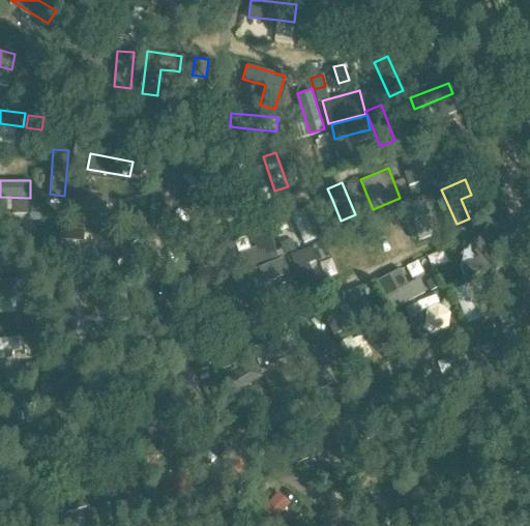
[(418,199),(404,205),(418,240),(433,234),(418,199)]
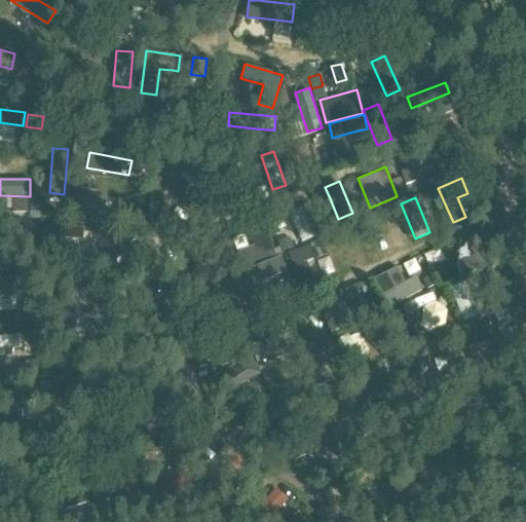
[(73,204),(70,217),(110,224),(113,212),(105,210),(84,207),(73,204)]
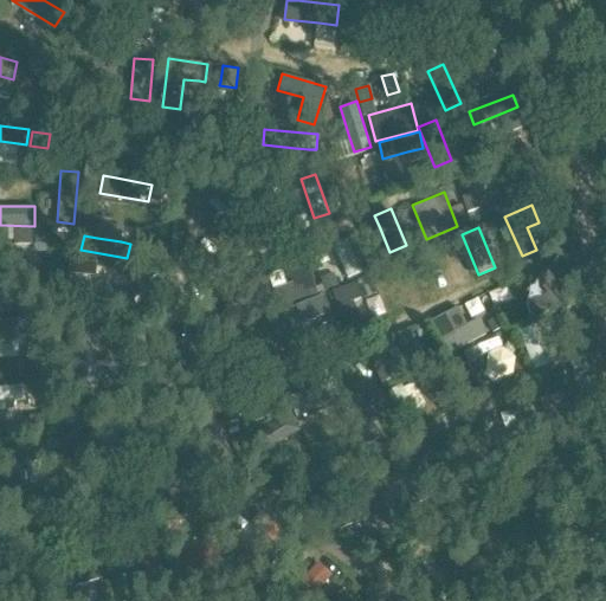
[(347,238),(333,244),(347,276),(360,270),(347,238)]
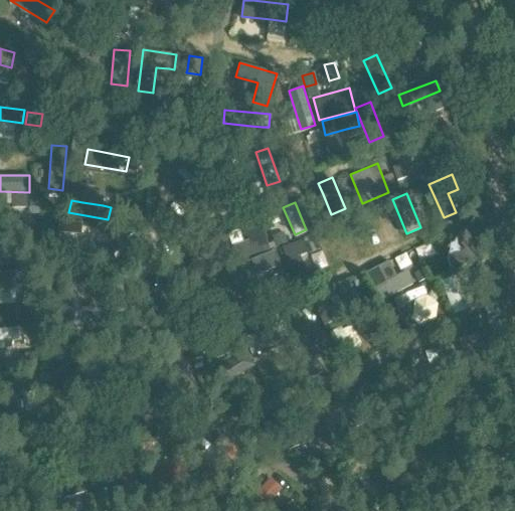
[(385,203),(348,219),(354,232),(391,216),(385,203)]
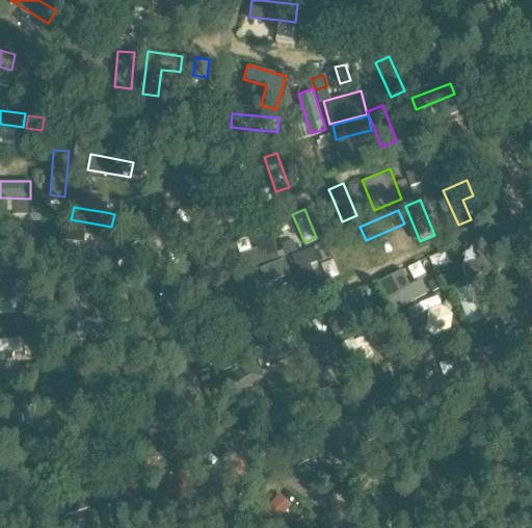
[(257,247),(242,251),(247,267),(261,264),(261,261),(278,256),(268,220),(248,227),(253,239),(255,238),(257,247)]
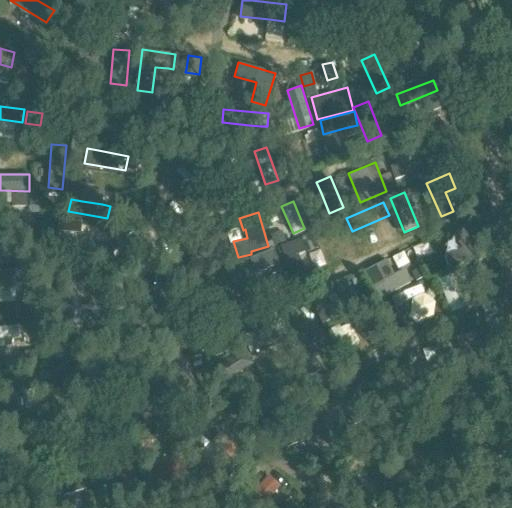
[(0,214),(0,241),(20,241),(18,214),(0,214)]
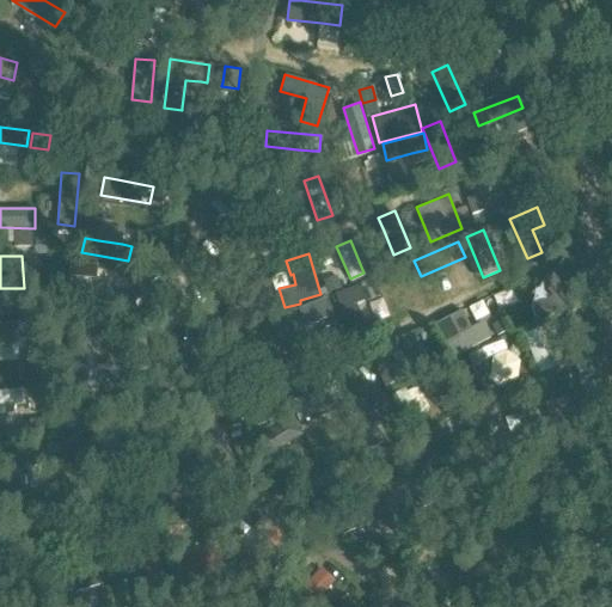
[(72,261),(71,274),(97,276),(98,263),(72,261)]
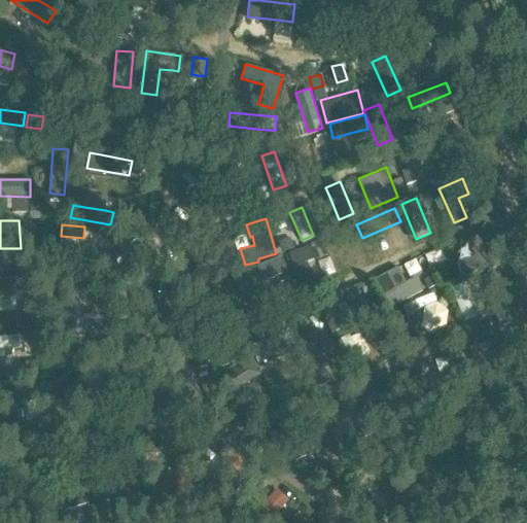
[(192,270),(187,283),(202,281),(240,264),(226,232),(213,238),(217,246),(222,256),(192,270)]
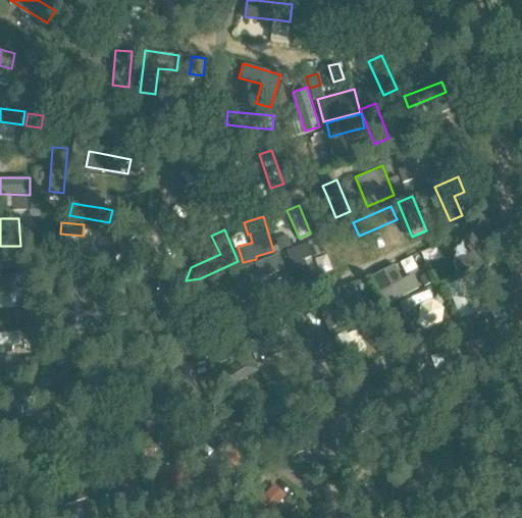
[(469,253),(455,257),(459,270),(485,262),(476,230),(463,235),(469,253)]
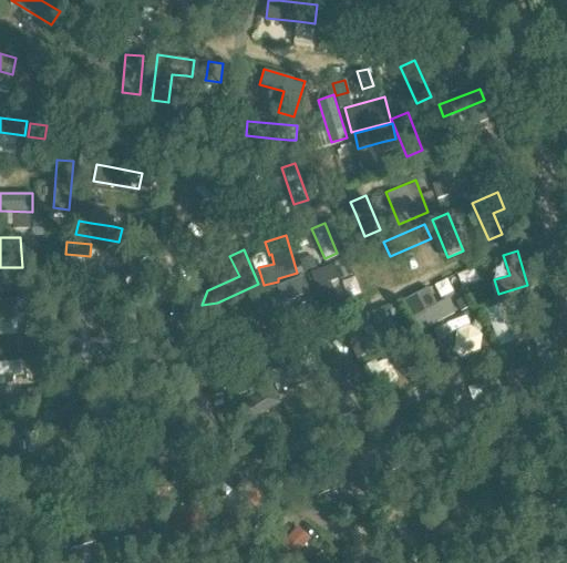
[(325,265),(310,270),(325,309),(339,305),(330,280),(325,265)]
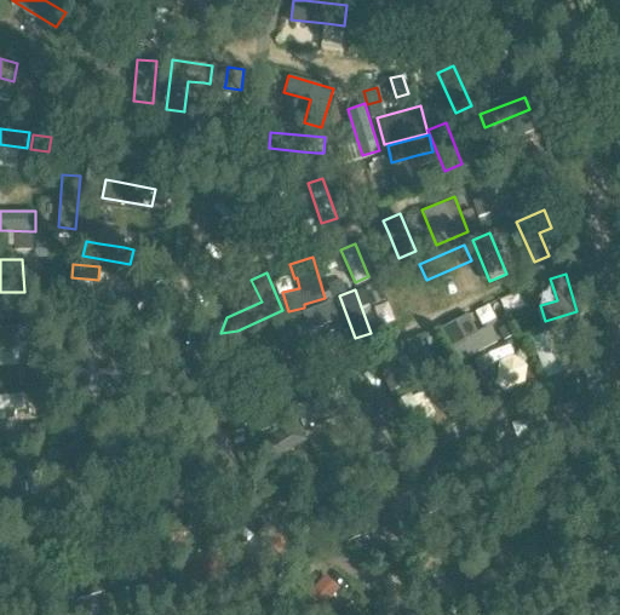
[(90,292),(89,309),(136,312),(137,295),(90,292)]
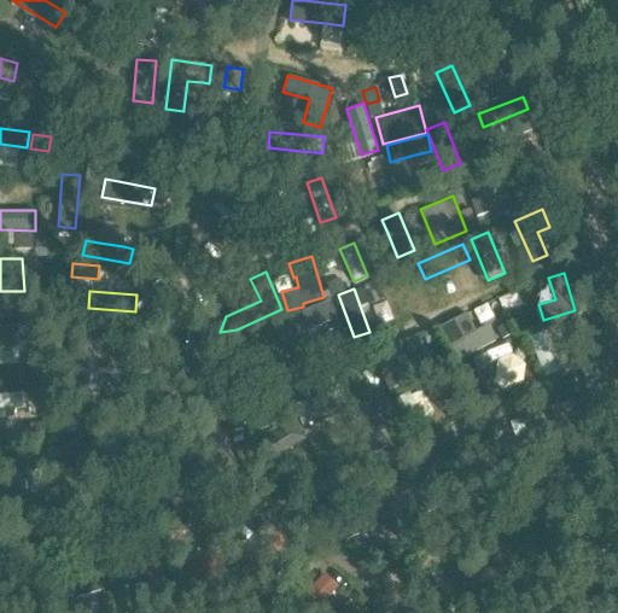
[(330,301),(273,325),(280,342),(301,332),(337,317),(330,301)]
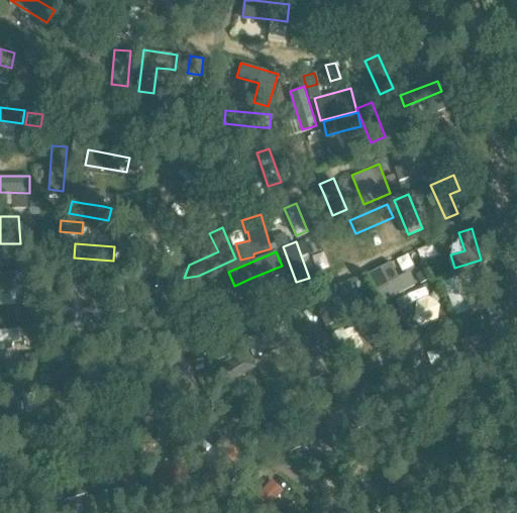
[(26,270),(0,272),(0,291),(28,289),(26,270)]
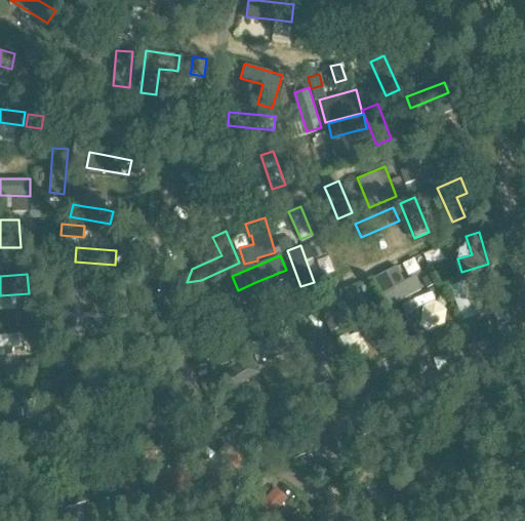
[(393,286),(380,292),(387,306),(420,289),(414,276),(404,280),(393,286)]
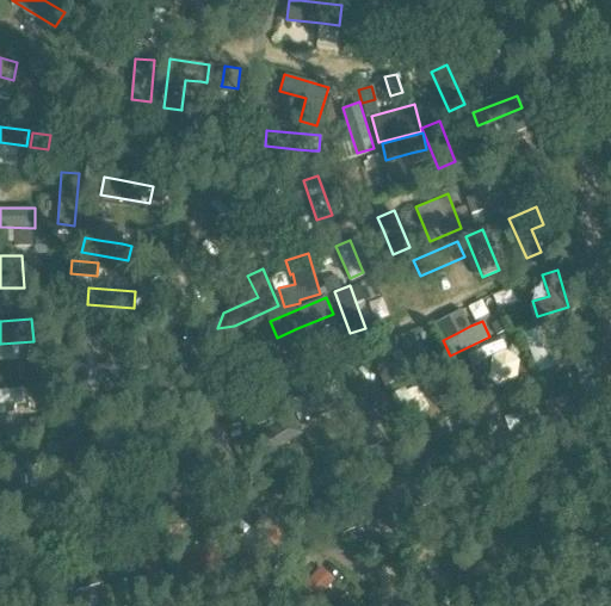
[(537,327),(523,333),(537,371),(551,365),(537,327)]
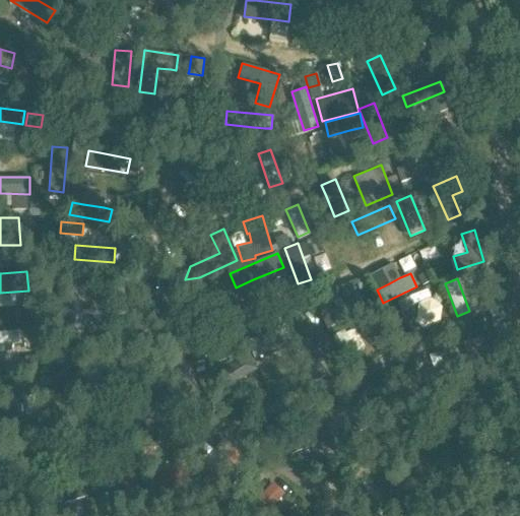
[(334,308),(319,315),(325,329),(364,311),(356,298),(334,308)]
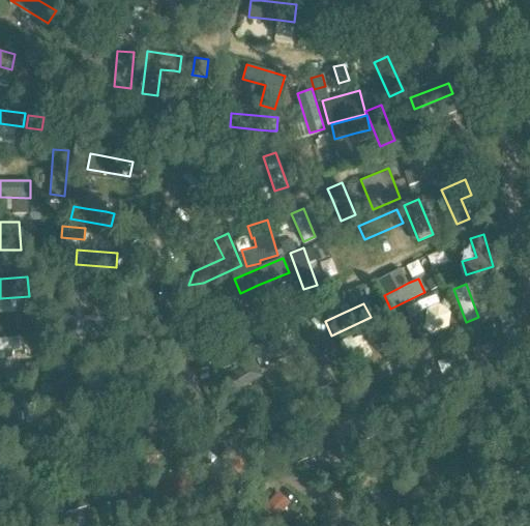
[(282,338),(253,350),(259,362),(298,345),(293,332),(282,338)]
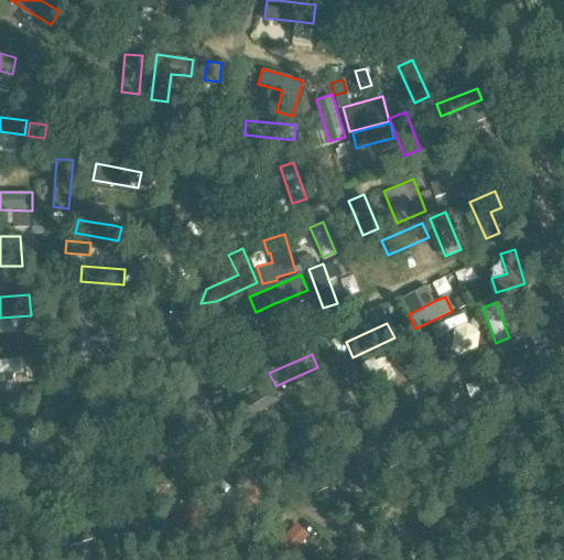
[(20,357),(0,359),(0,372),(12,370),(21,369),(20,357)]
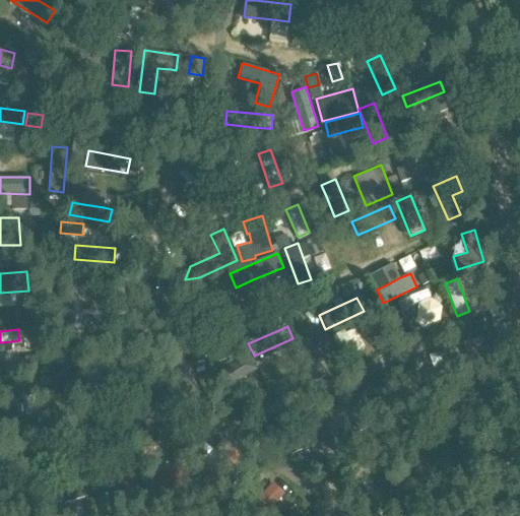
[(343,329),(332,334),(346,366),(358,361),(354,351),(345,333),(343,329)]
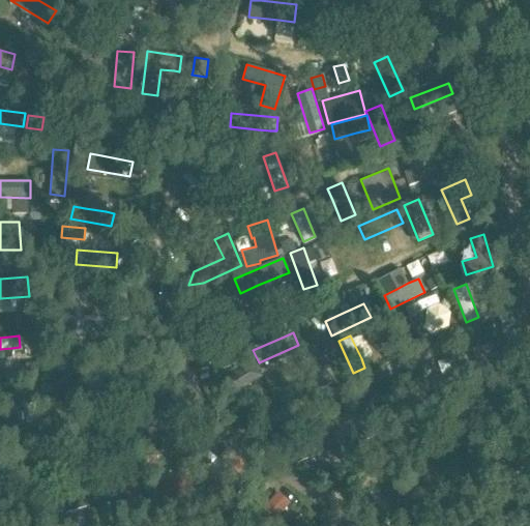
[(119,344),(106,350),(112,363),(125,357),(119,344)]
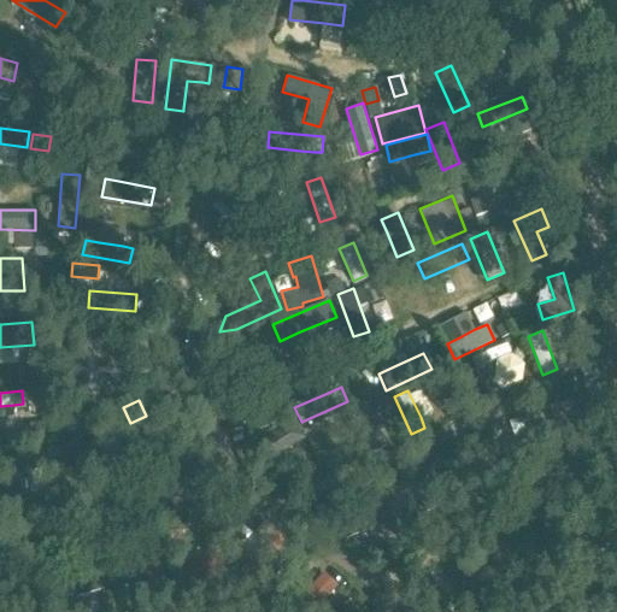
[(294,419),(246,448),(257,466),(305,436),(294,419)]
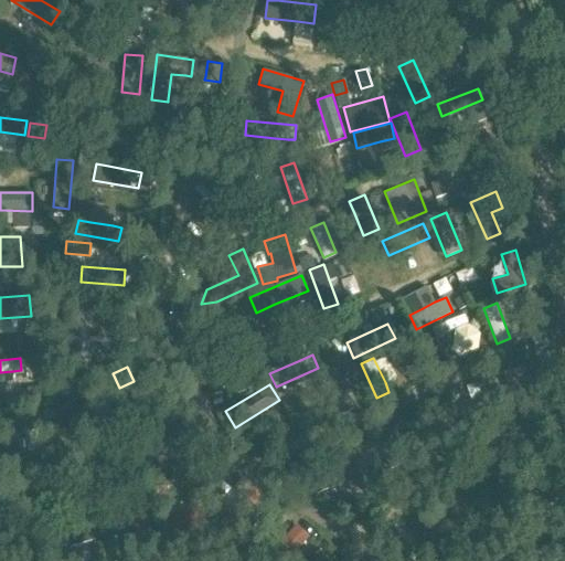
[(381,480),(361,434),(319,453),(327,472),(350,462),(362,488),(381,480)]
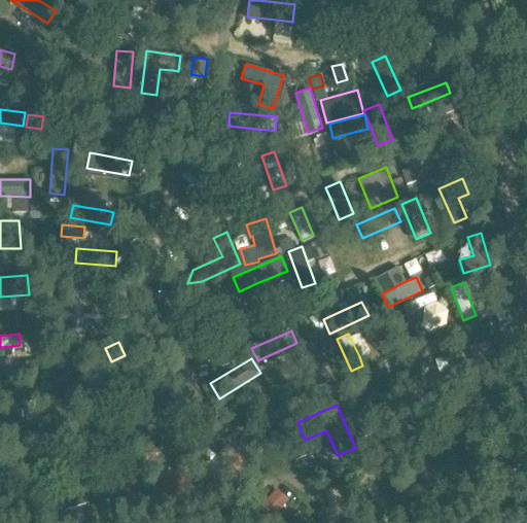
[(210,480),(206,484),(219,495),(249,458),(236,448),(210,480)]
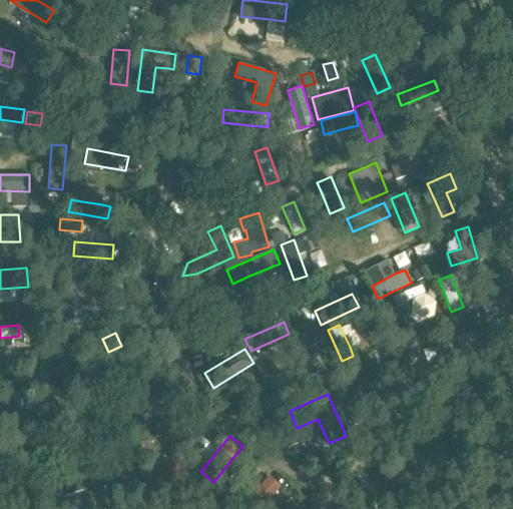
[(247,498),(240,506),(243,508),(258,508),(281,486),(271,476),(262,484),(247,498)]
